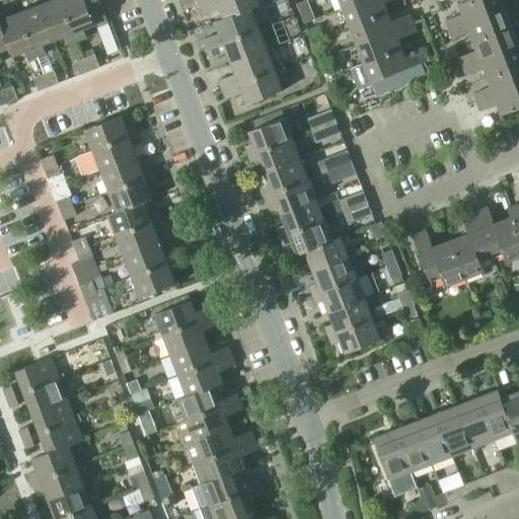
[(63,0),(55,0),(42,5),(55,41),(69,35),(72,45),(79,42),(63,0)]
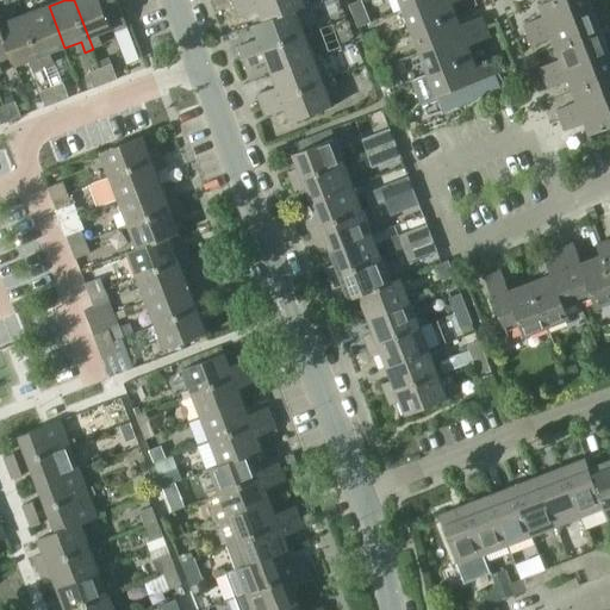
[(74,0),(93,49),(103,45),(99,36),(113,30),(113,29),(128,24),(118,0),(74,0)]
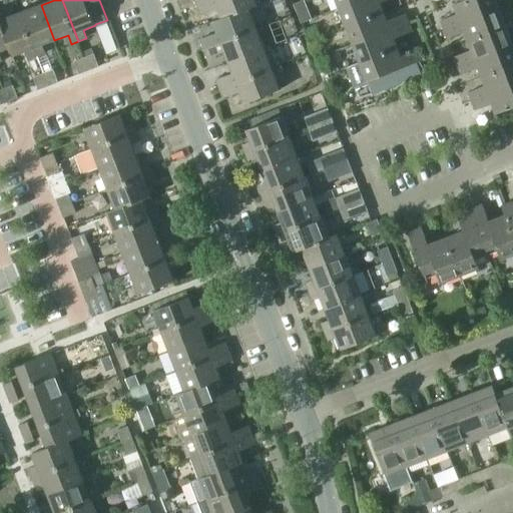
[(212,0),(198,6),(202,14),(218,8),(223,19),(248,9),(259,5),(255,0),(212,0)]
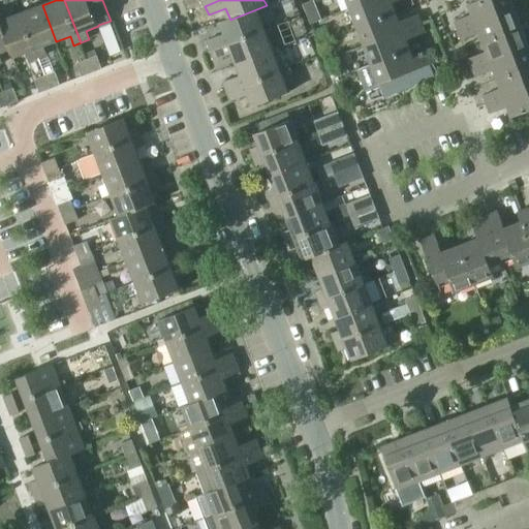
[(346,0),(350,9),(373,0),(346,0)]
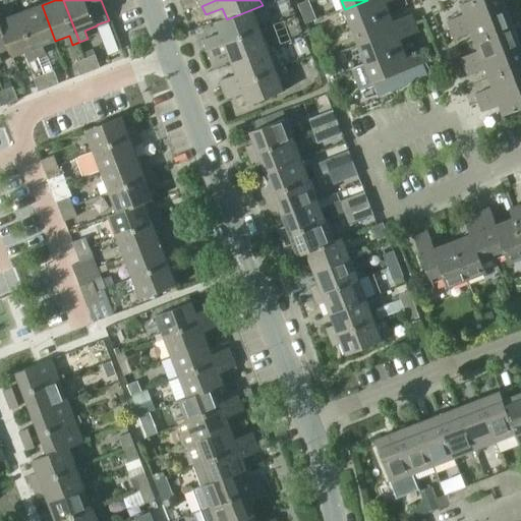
[(352,27),(391,12),(388,3),(395,0),(367,0),(345,9),(352,27)]
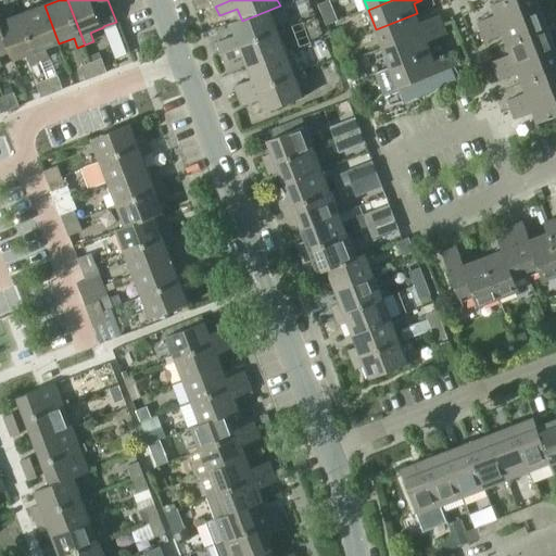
[(482,32),(541,9),(536,0),(504,0),(492,4),(496,15),(478,22),(482,32)]
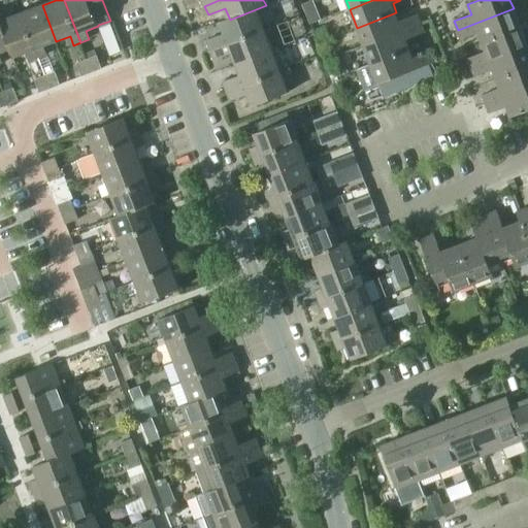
[(42,5),(22,13),(38,58),(39,59),(46,56),(42,46),(56,41),(42,5)]
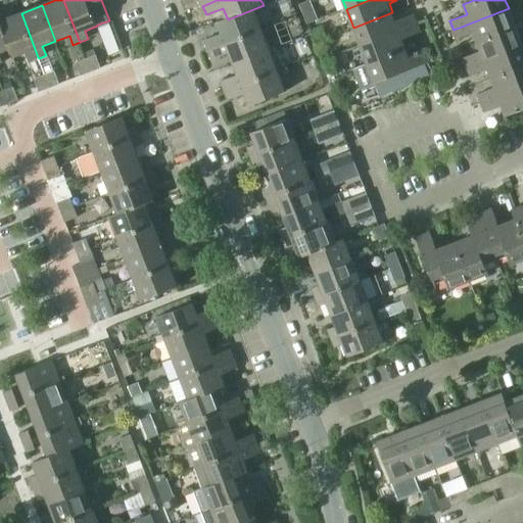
[(477,42),(516,27),(509,8),(454,30),(457,39),(473,33),(477,42)]
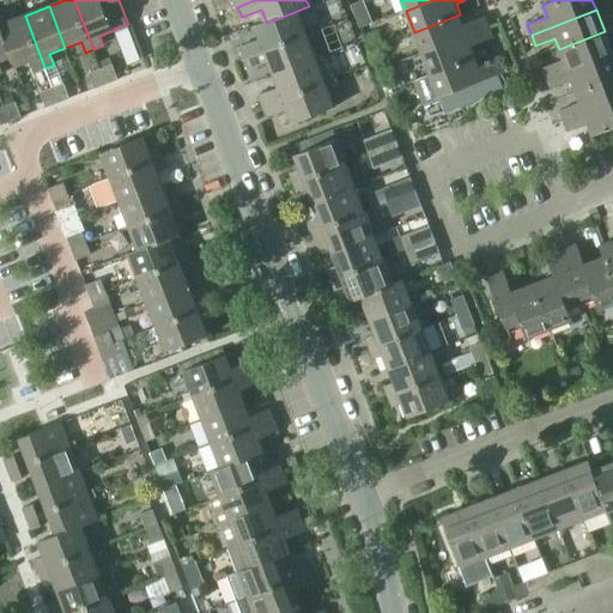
[(260,40),(240,48),(243,59),(313,31),(311,28),(304,31),(297,11),(267,23),(254,28),(260,40)]
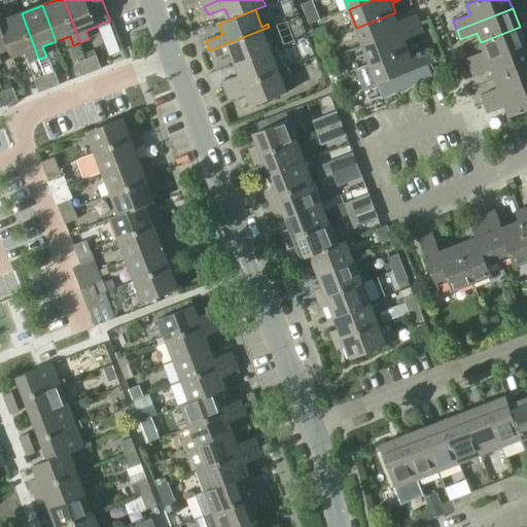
[(321,21),(317,10),(307,14),(310,25),(321,21)]
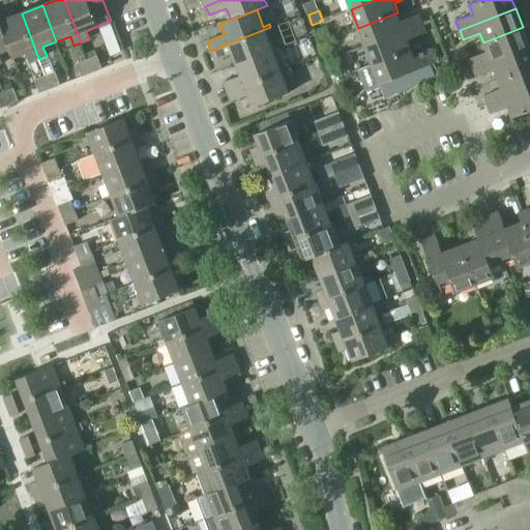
[(366,47),(424,24),(420,15),(402,22),(398,12),(358,28),(366,47)]
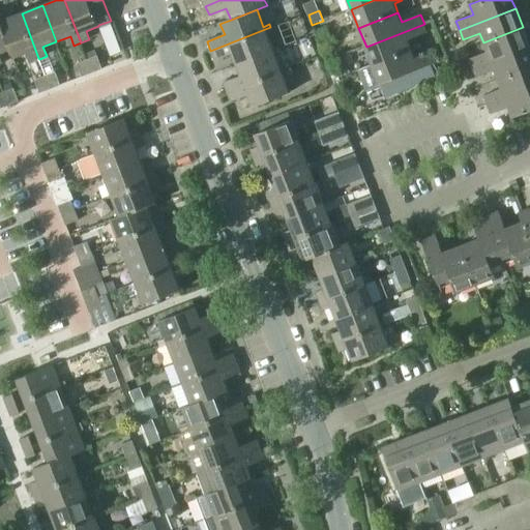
[(1,21),(0,21),(11,49),(15,58),(29,52),(32,61),(39,59),(38,58),(22,13),(1,21)]
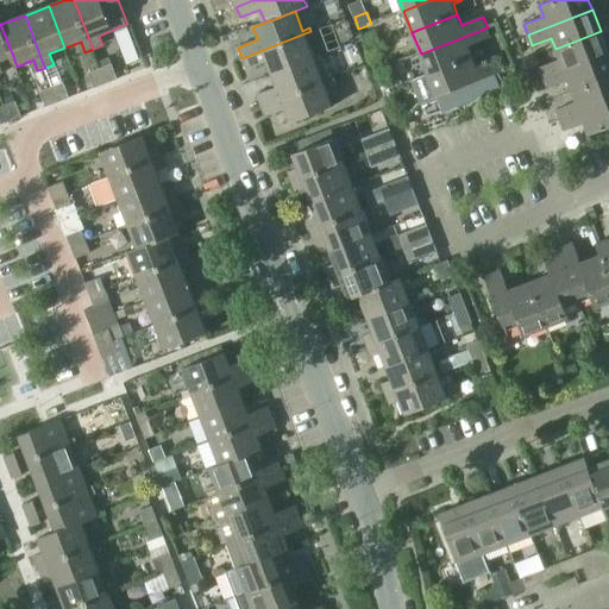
[(334,33),(347,29),(344,19),(331,24),(334,33)]
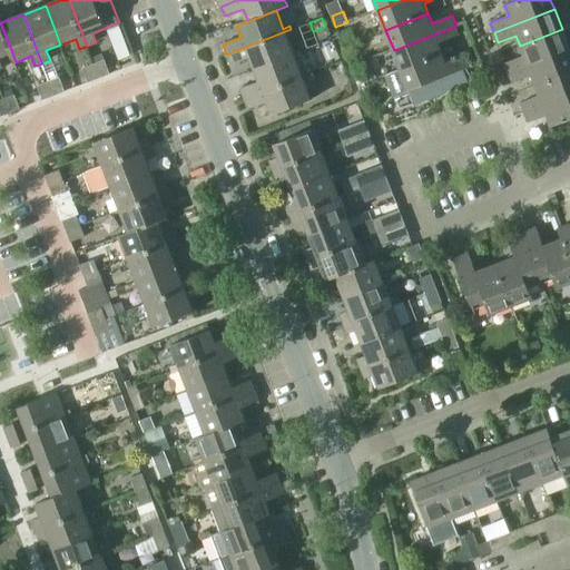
[(0,21),(0,68),(1,68),(0,65),(0,57),(12,52),(0,22),(0,21)]
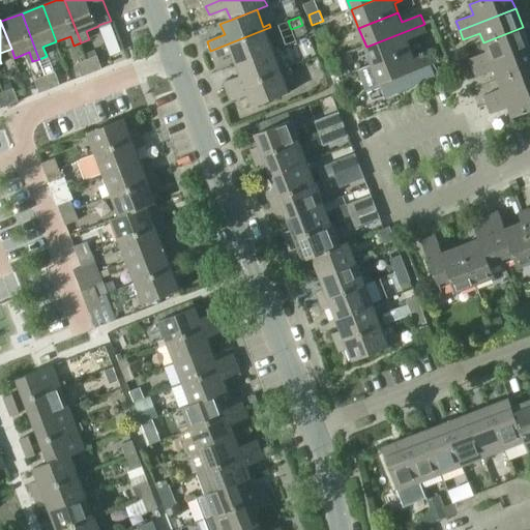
[(374,65),(412,50),(409,40),(428,33),(424,24),(366,47),(374,65)]
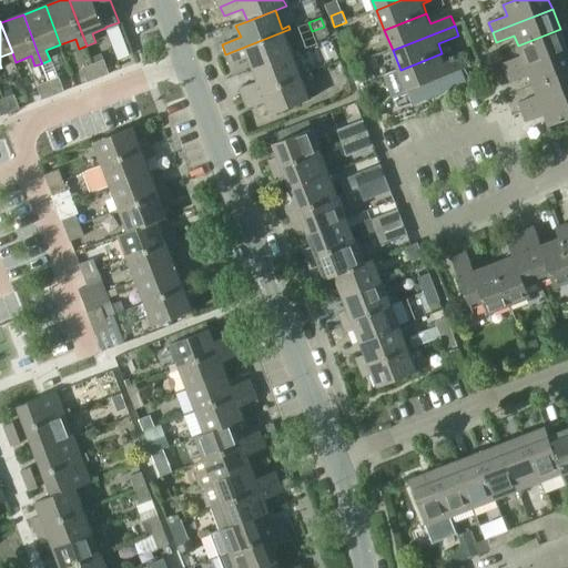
[(290,29),(225,54),(230,64),(249,57),(253,70),(292,54),(285,37),(292,33),(290,29)]
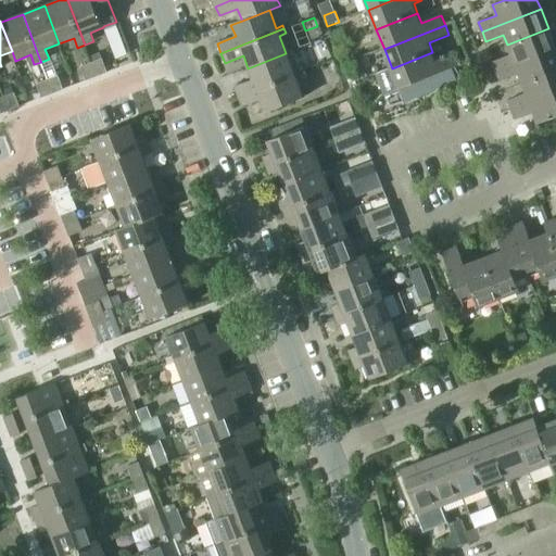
[(496,71),(555,48),(548,28),(507,45),(512,54),(493,62),(496,71)]
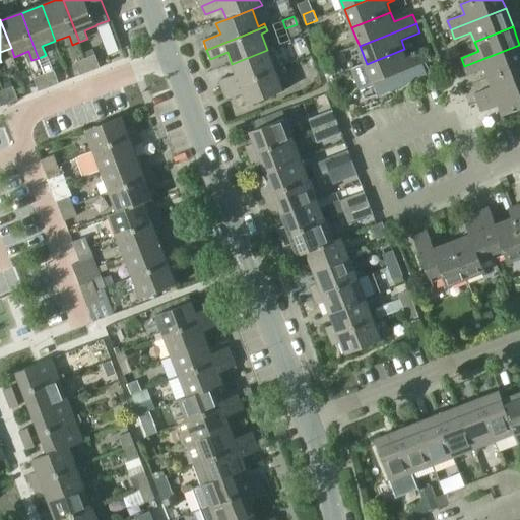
[(489,78),(519,65),(519,45),(464,66),(468,75),(484,69),(489,78)]
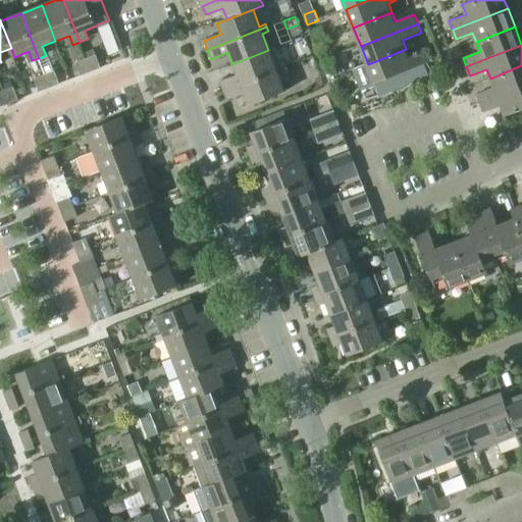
[(406,49),(368,64),(375,83),(432,60),(428,51),(410,58),(406,49)]
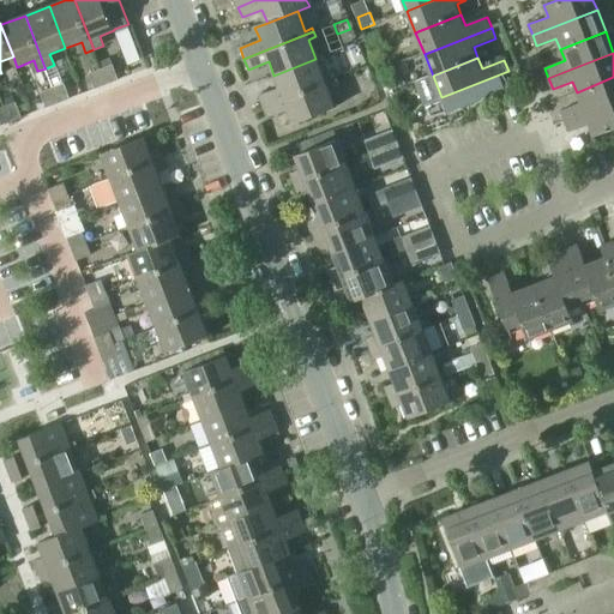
[(278,88),(259,96),(264,107),(332,80),(331,76),(324,79),(315,59),(274,76),(278,88)]
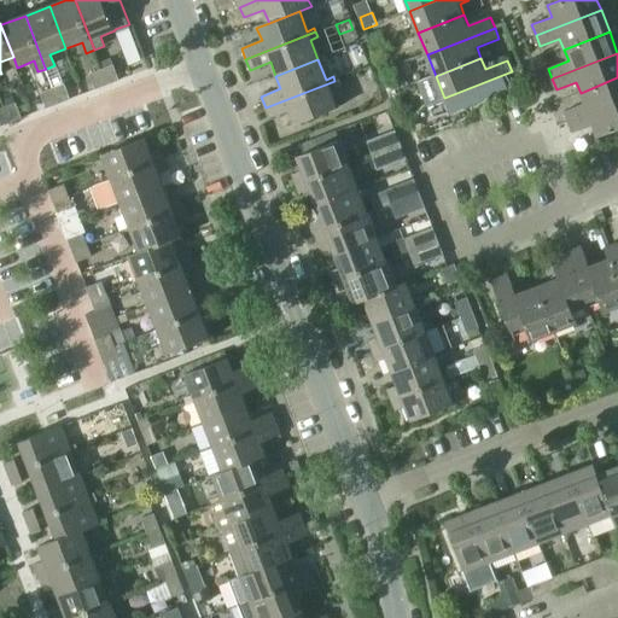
[(103,70),(109,86),(120,81),(114,66),(103,70)]
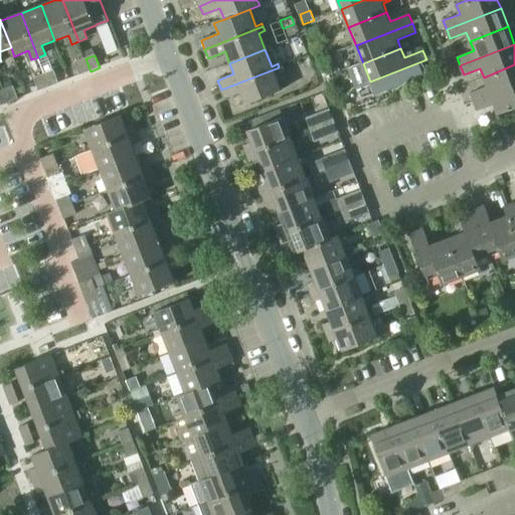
[(80,75),(91,71),(86,58),(75,62),(80,75)]
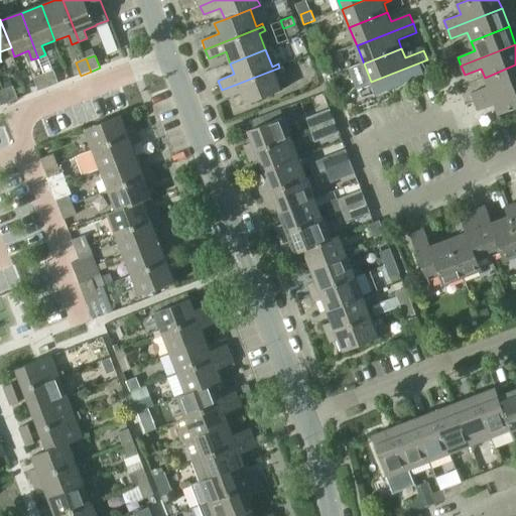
[(475,101),(515,85),(515,65),(485,78),(488,86),(472,93),(475,101)]
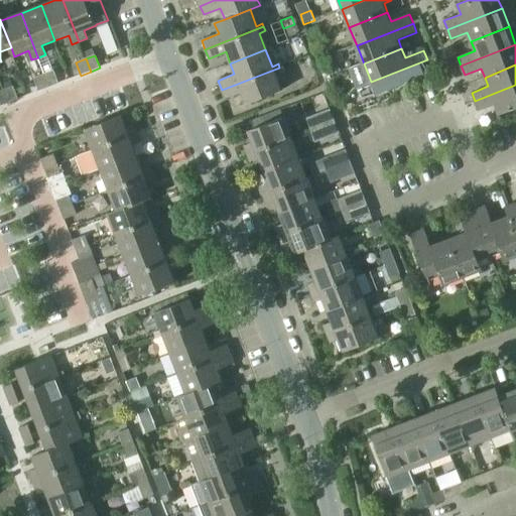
[(279,68),(222,90),(225,99),(242,93),(246,104),(282,90),(275,74),(281,72),(279,68)]
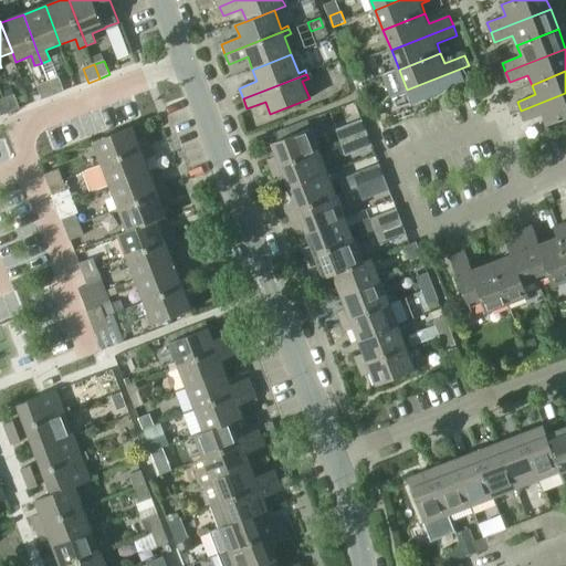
[(49,82),(54,96),(65,92),(60,77),(49,82)]
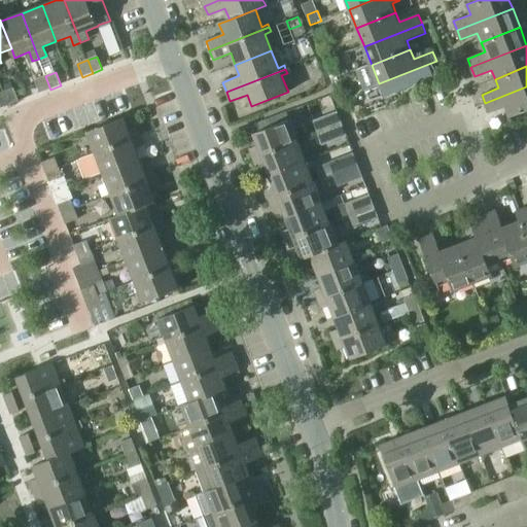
[(40,94),(50,90),(45,76),(35,80),(40,94)]
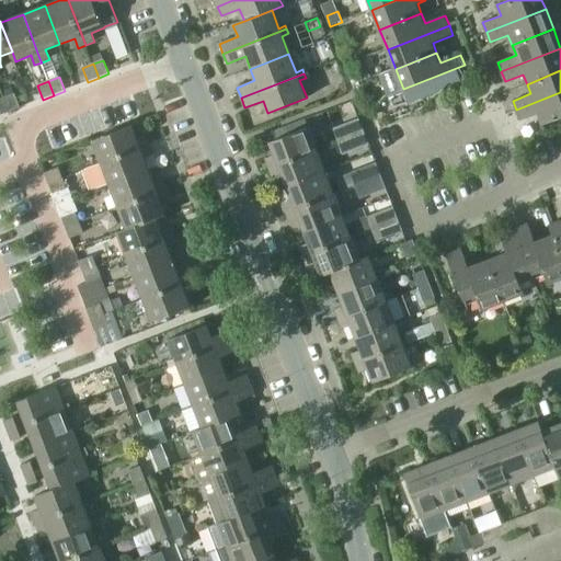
[(560,92),(516,110),(521,121),(538,113),(542,124),(560,116),(560,92)]
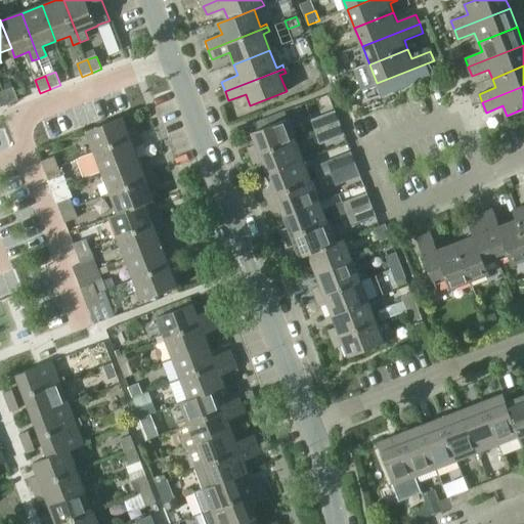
[(4,91),(9,104),(19,101),(14,88),(4,91)]
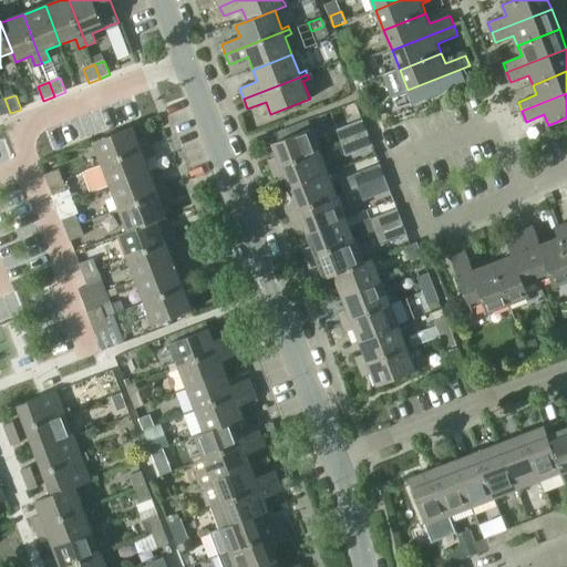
[(0,116),(10,113),(4,99),(0,100),(0,116)]
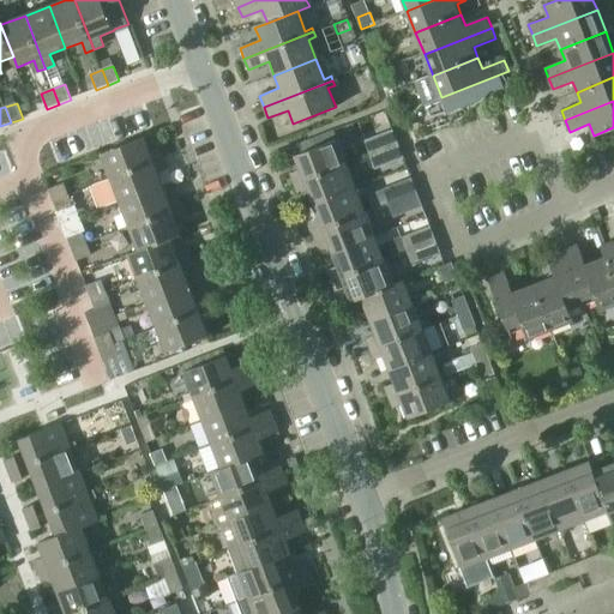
[(371,156),(399,144),(393,130),(365,142),(371,156)]
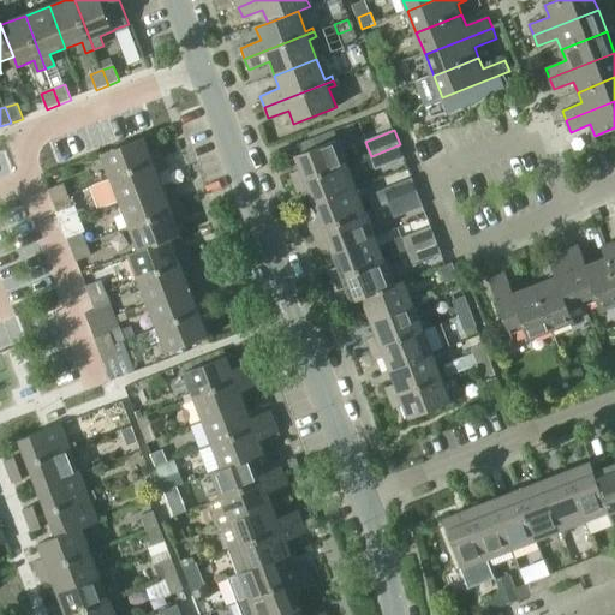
[(113,179),(165,159),(161,150),(153,154),(145,137),(103,154),(113,179)]
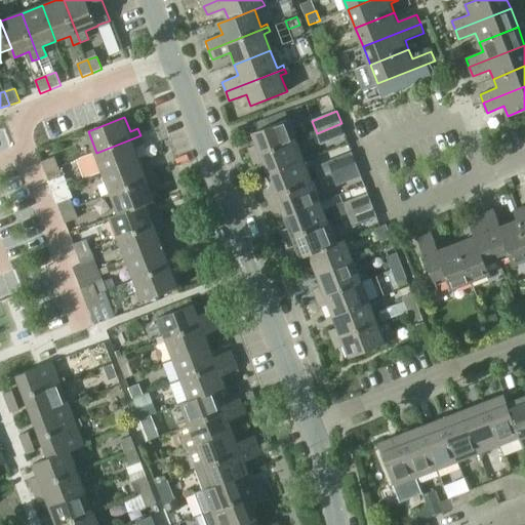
[(252,158),(297,140),(289,119),(253,133),(258,147),(250,151),(252,158)]
